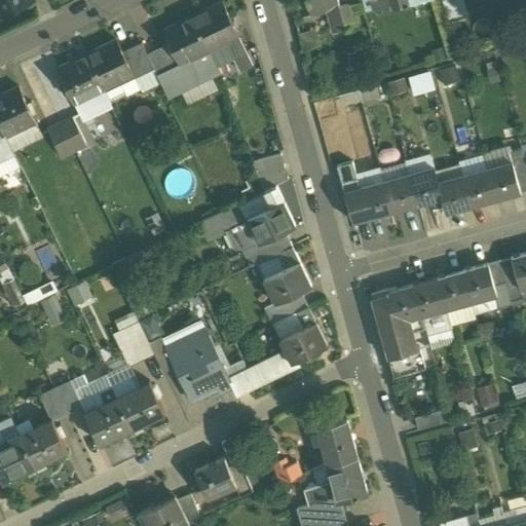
[(0,0),(0,15),(32,0),(0,0)]
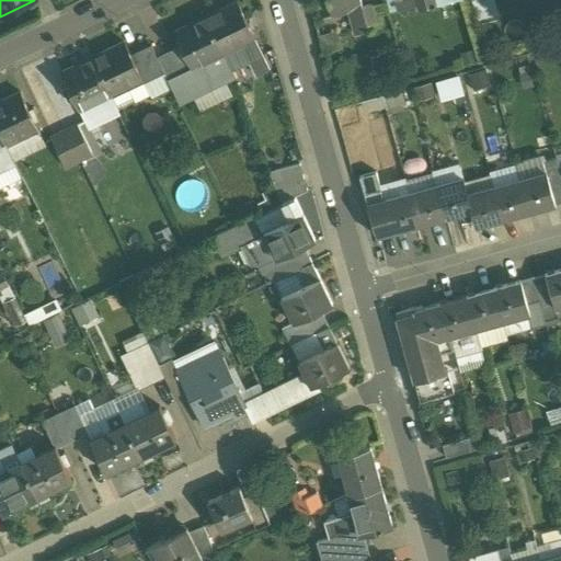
[(364,10),(361,0),(316,0),(313,1),(319,22),(364,10)]
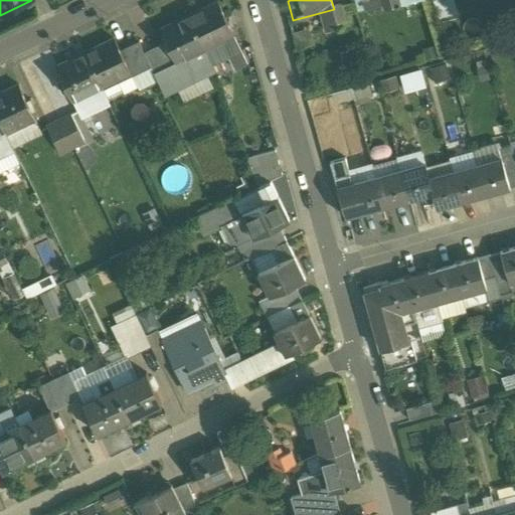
[(359,0),(363,13),(380,8),(381,12),(394,9),(394,10),(400,8),(397,0),(394,1),(393,0),(359,0)]
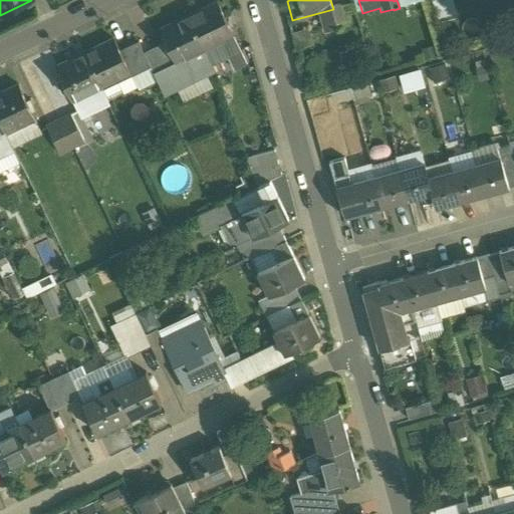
[(218,2),(188,16),(204,50),(234,36),(218,2)]
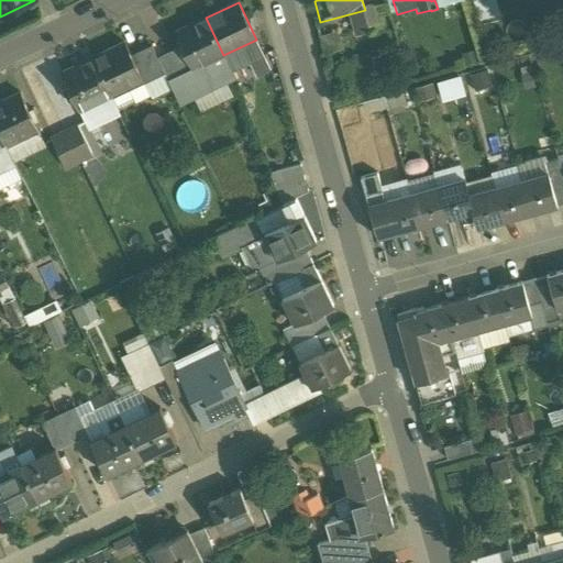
[(206,18),(175,33),(181,46),(192,69),(223,55),(206,18)]
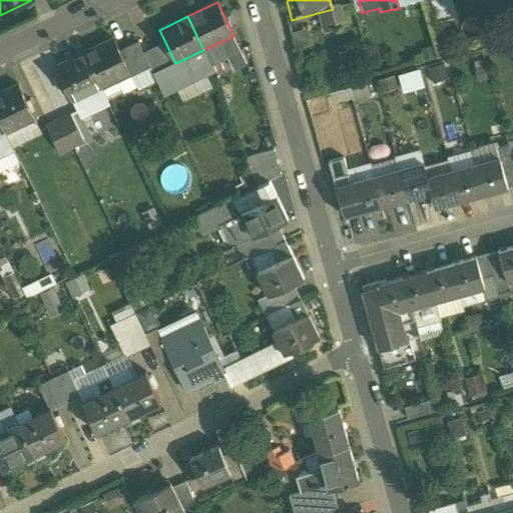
[(233,36),(203,50),(211,66),(227,58),(233,70),(247,63),(233,36)]
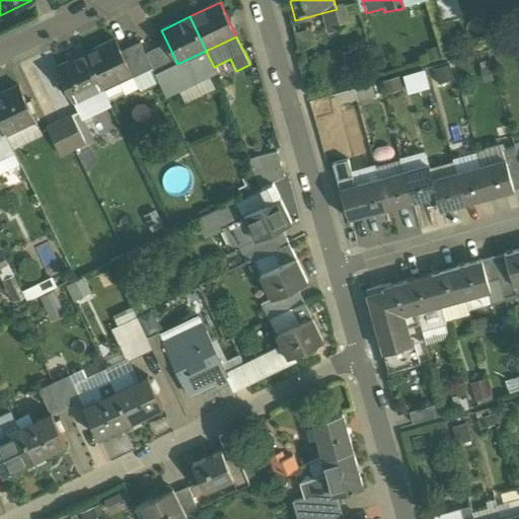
[(117,40),(86,55),(102,88),(133,74),(122,51),(117,40)]
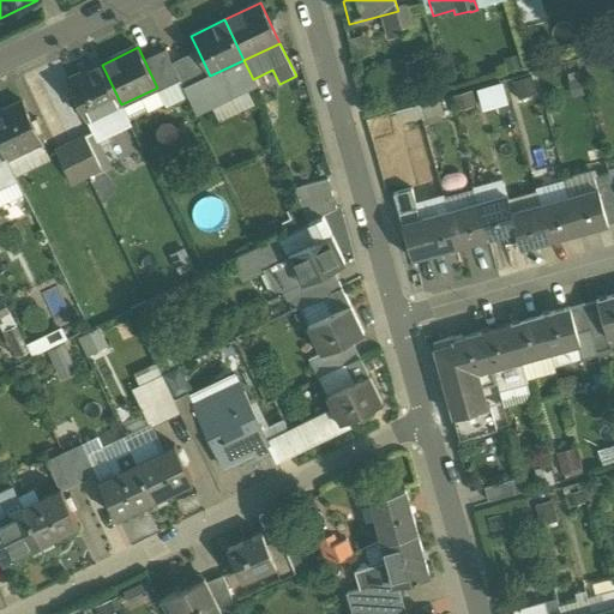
[(166,50),(144,60),(157,88),(158,89),(179,79),(172,64),(166,50)]
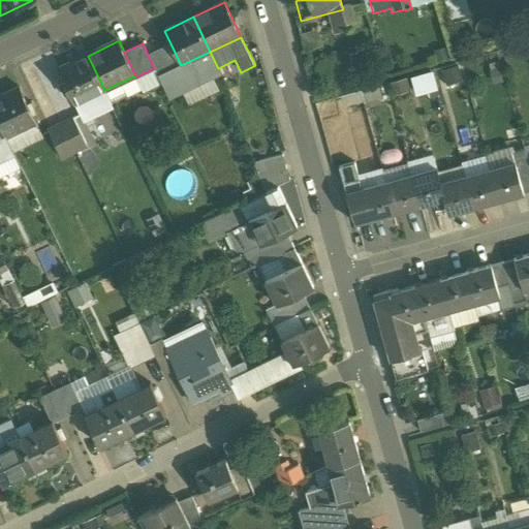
[(170,43),(148,55),(154,68),(158,76),(181,65),(170,43)]
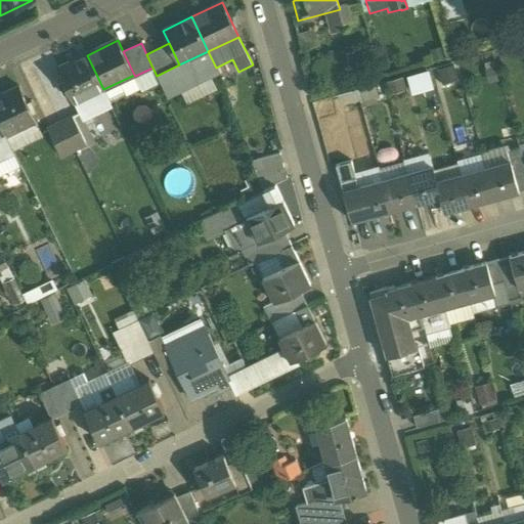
[(179,64),(157,76),(167,97),(218,73),(216,68),(208,51),(179,64)]
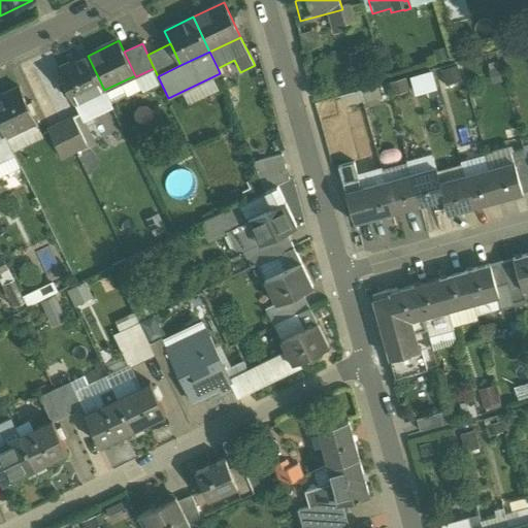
[(104,90),(88,56),(59,69),(76,104),(104,90)]
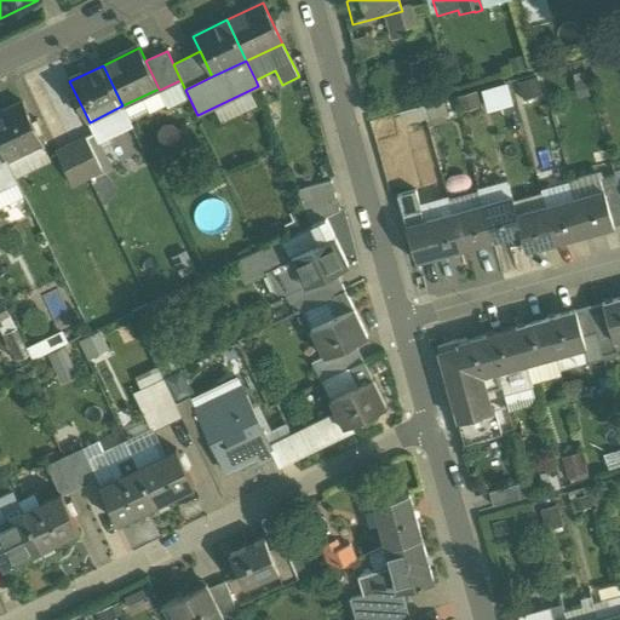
[(532,76),(512,85),(518,99),(538,91),(532,76)]
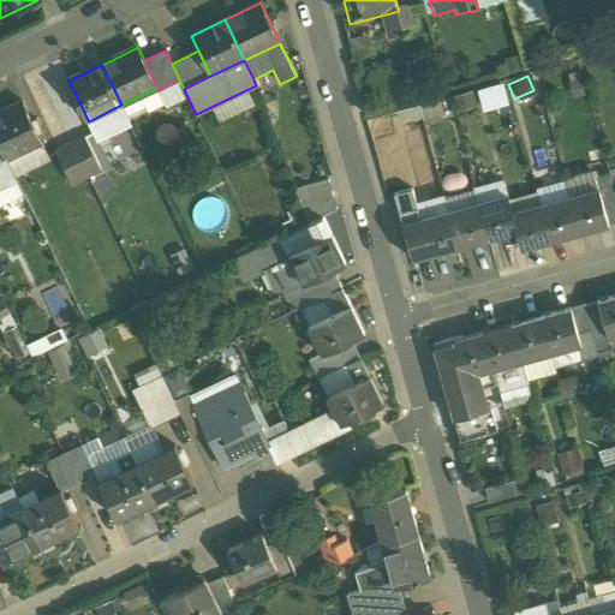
[(506,79),(479,87),(484,108),(512,101),(506,79)]
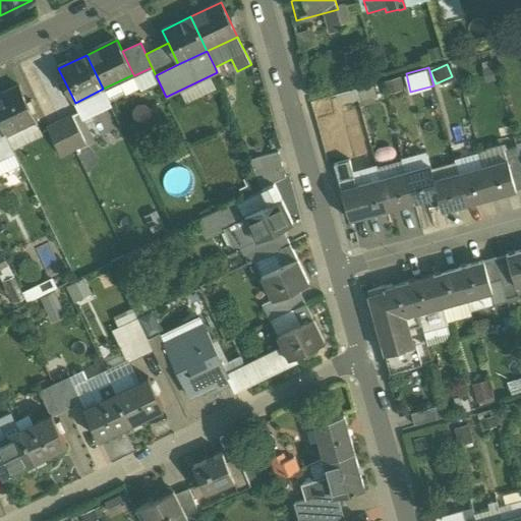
[(19,87),(0,96),(0,122),(6,135),(36,121),(19,87)]
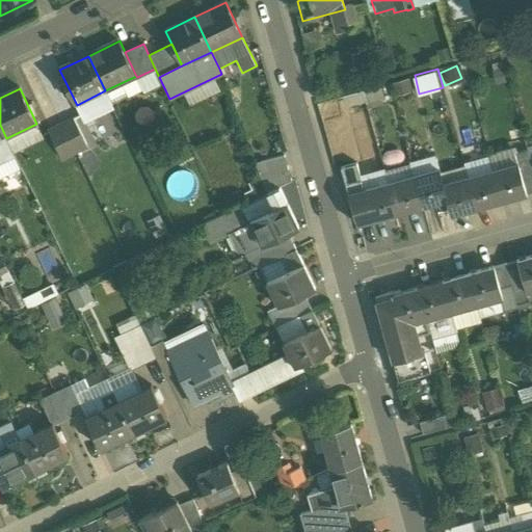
[(339,115),(367,108),(363,89),(335,97),(339,115)]
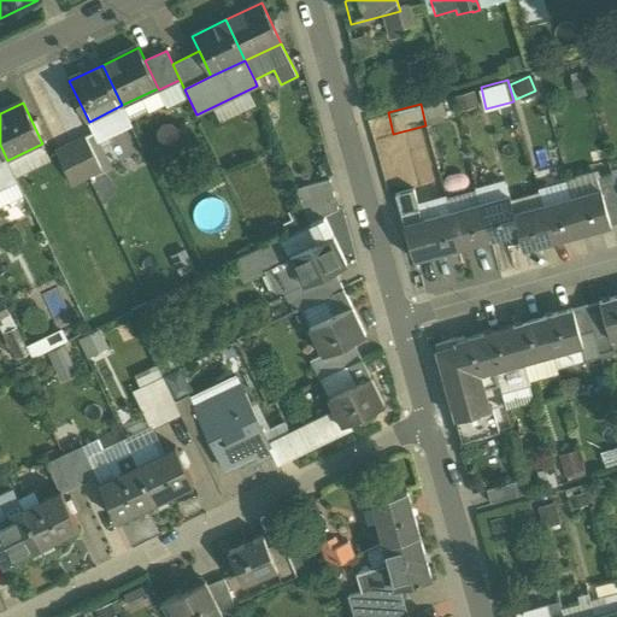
[(103,171),(87,139),(71,146),(87,180),(103,171)]
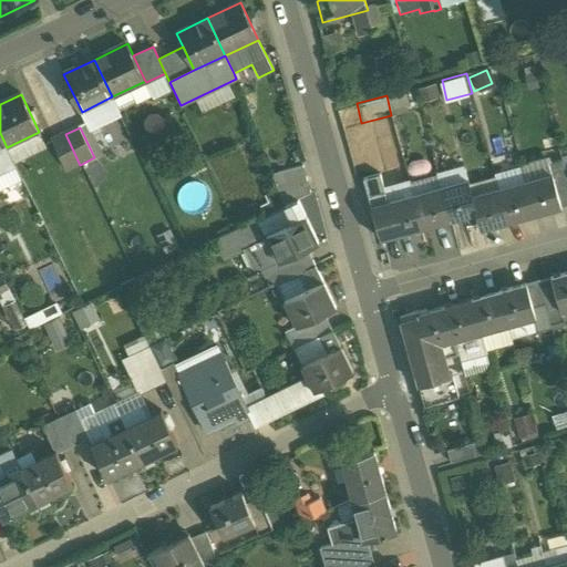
[(364,129),(351,134),(359,153),(372,147),(364,129)]
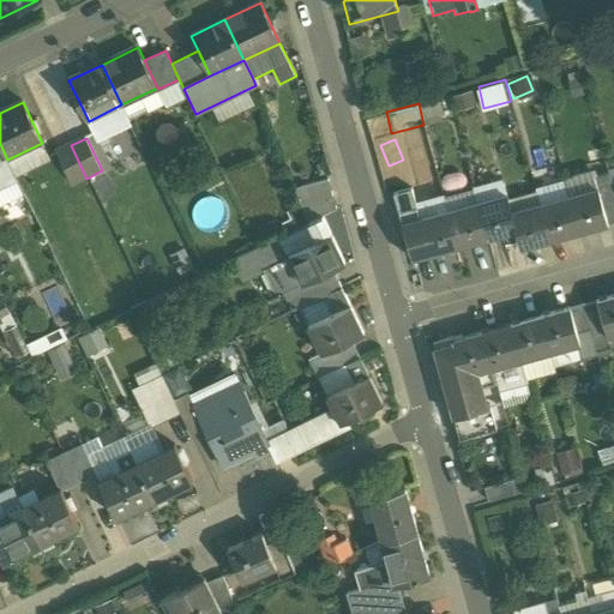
[(86,179),(71,145),(56,152),(73,185),(86,179)]
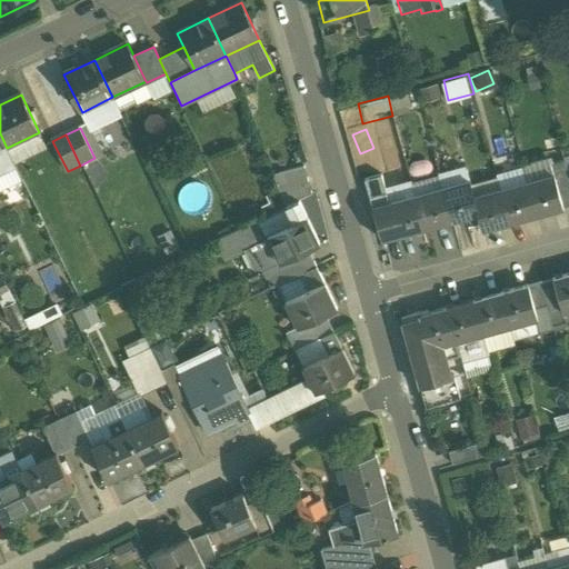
[(566,160),(550,165),(553,175),(555,173),(563,207),(568,205),(568,177),(567,170),(568,170),(566,160)]
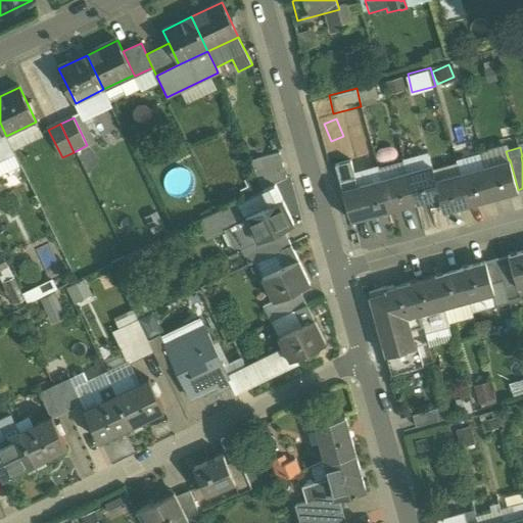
[(480,153),(456,160),(460,174),(484,167),(480,153)]
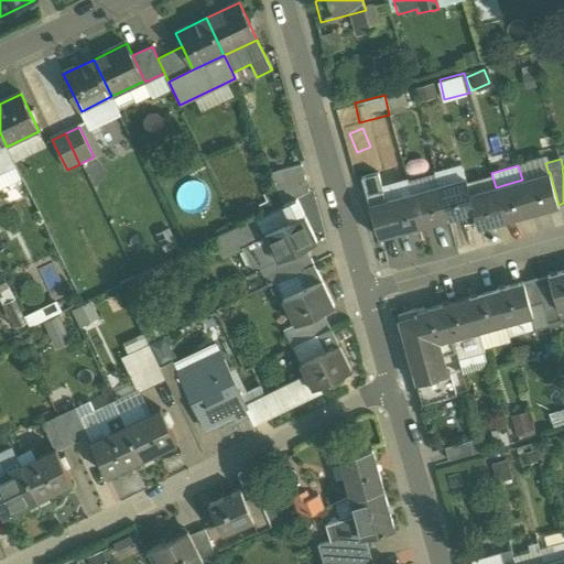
[(301,166),(271,173),(283,204),(294,198),(307,192),(301,166)]
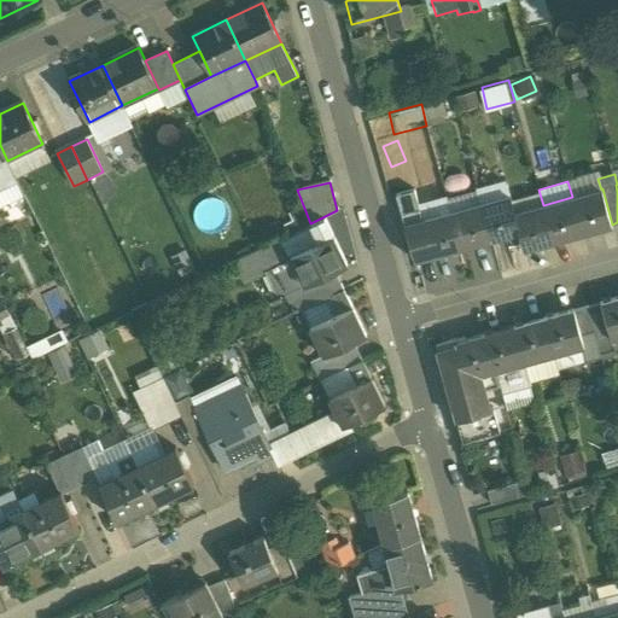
[(601,190),(572,197),(583,234),(613,226),(612,225),(602,188),(601,190)]
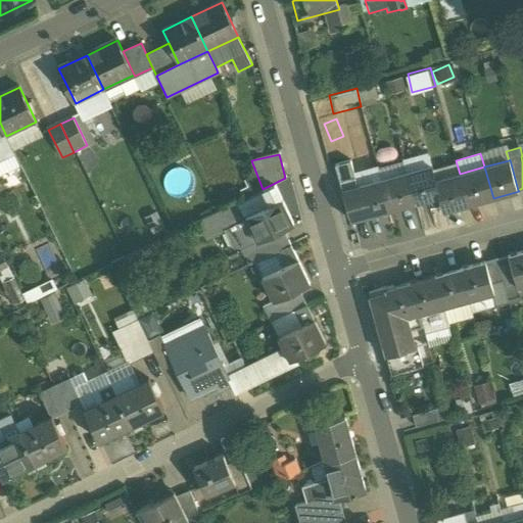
[(358,186),(350,162),(335,167),(350,222),(364,218),(355,187),(358,186)]
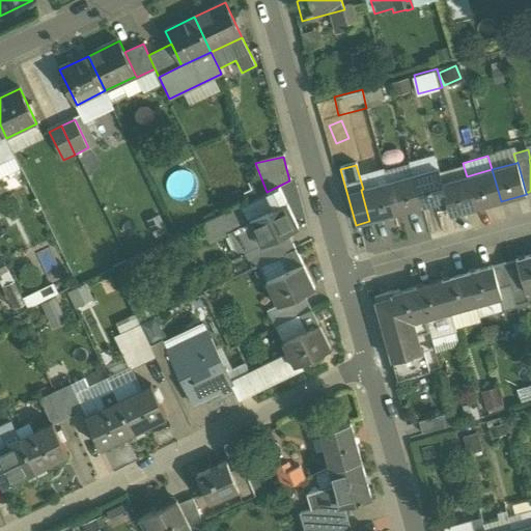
[(437,169),(412,175),(421,206),(446,200),(442,184),(437,169)]
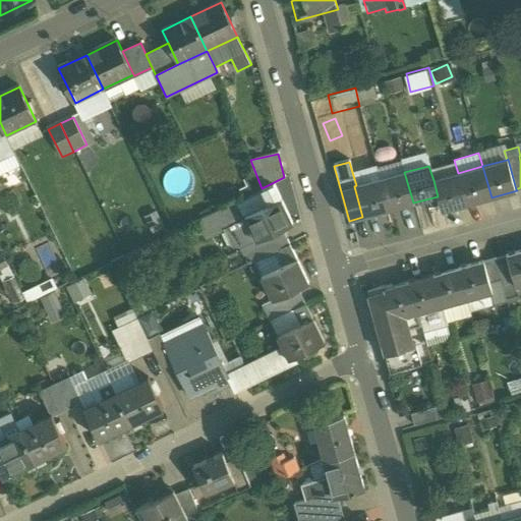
[(482,166),(458,173),(466,205),(491,197),(482,166)]
